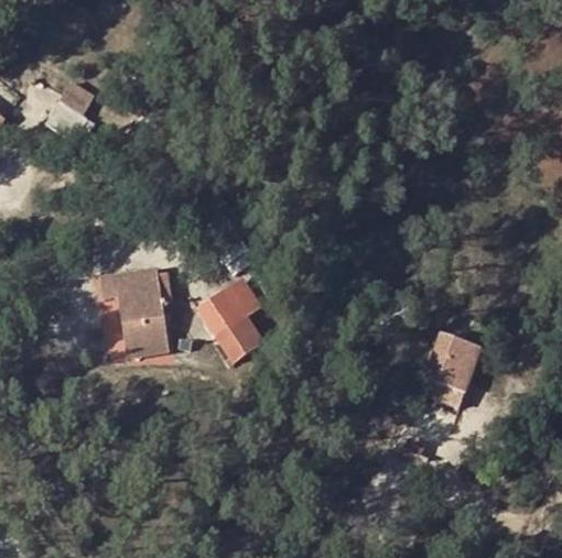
[(61,100),(82,115),(94,96),(72,81),(61,100)]
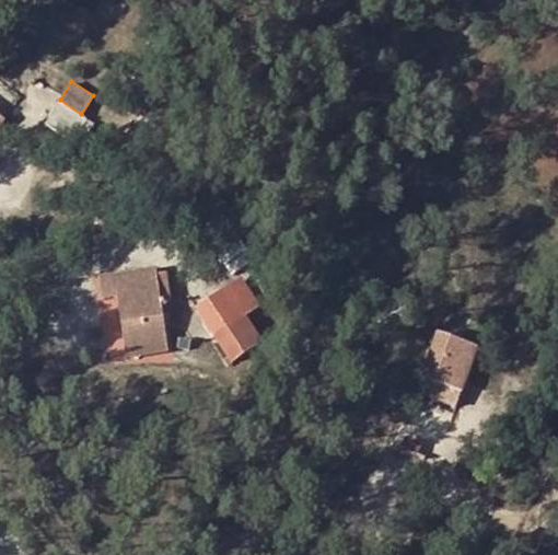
[(81,114),(60,100),(47,122),(81,143),(94,123),(81,114)]
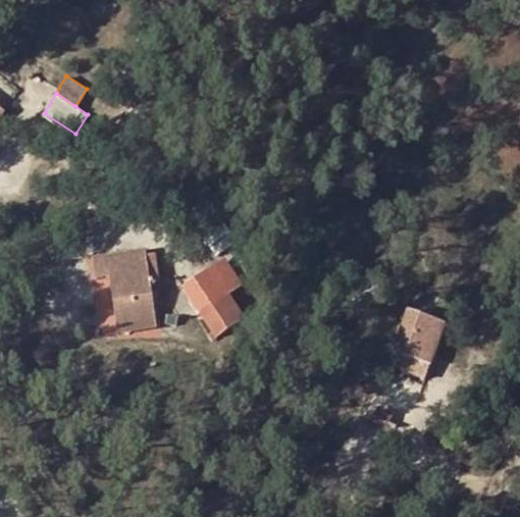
[(116,328),(154,324),(149,278),(146,254),(146,250),(103,255),(106,273),(110,272),(116,328)]
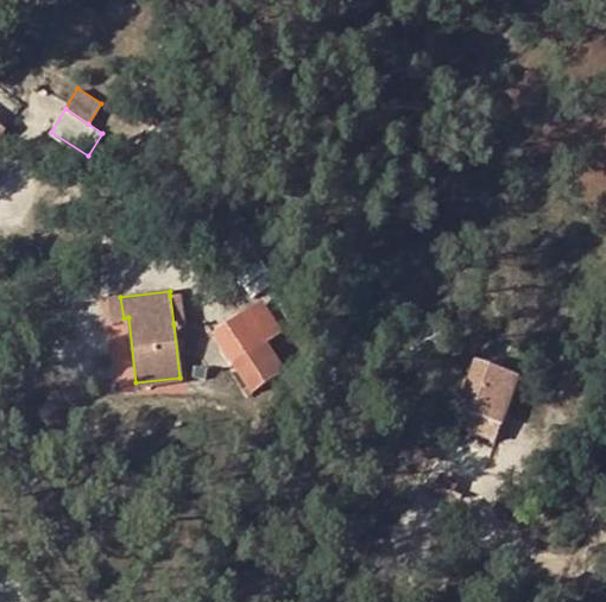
[(182,295),(170,296),(174,324),(185,323),(182,295)]
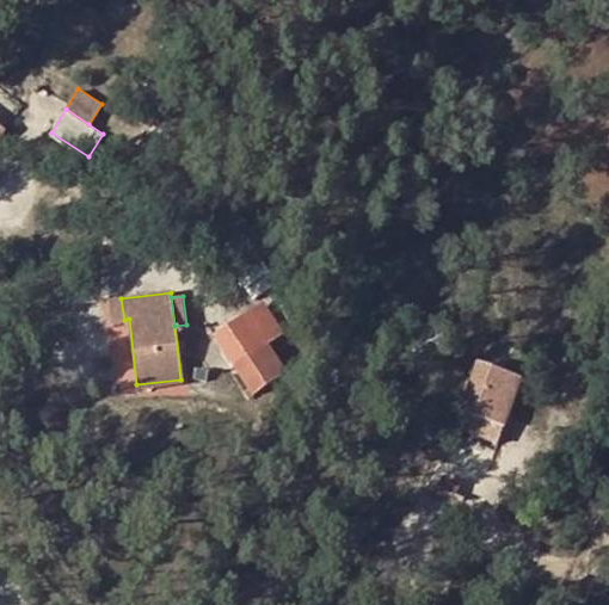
[(112,321),(124,320),(121,298),(109,300),(112,321)]
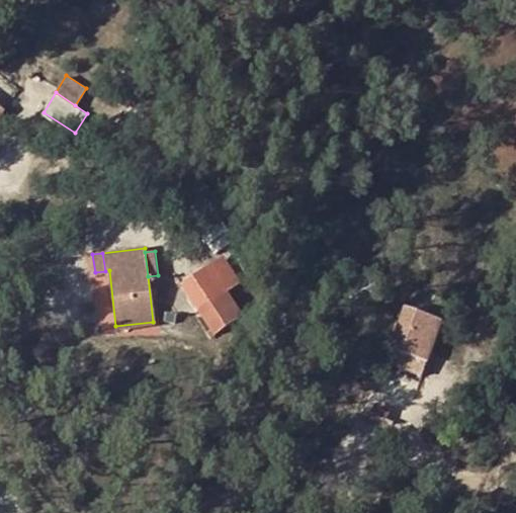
[(242,281),(225,254),(209,264),(228,290),(242,281)]
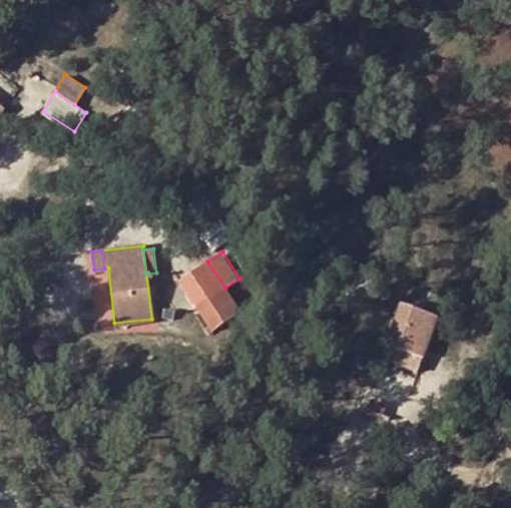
[(240,312),(225,288),(207,262),(179,280),(213,329),(240,312)]
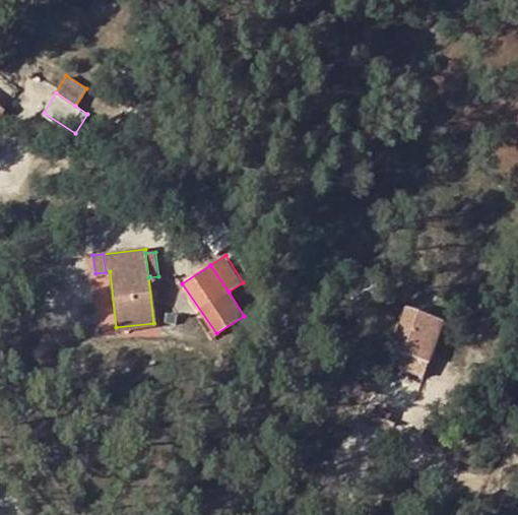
[(392,349),(429,361),(441,321),(405,310),(392,349)]
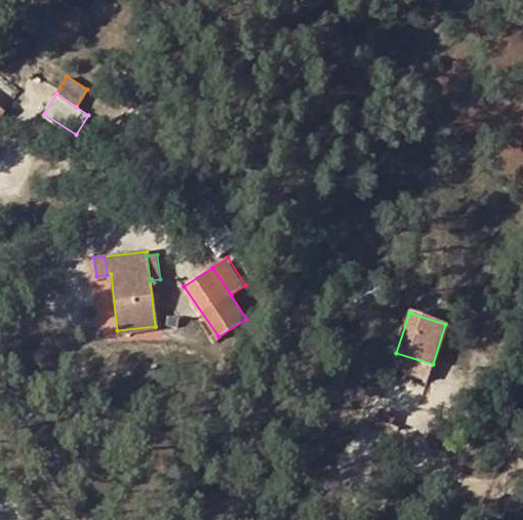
[(433,364),(396,353),(392,367),(428,378),(433,364)]
